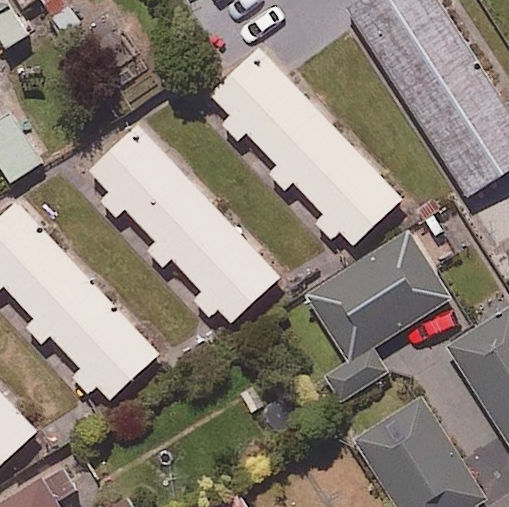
[(0,49),(2,53),(29,36),(6,0),(0,0),(0,49)]
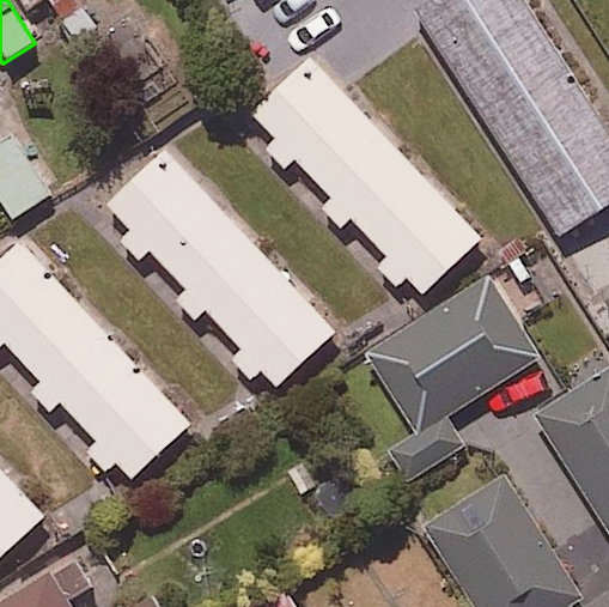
[(608,202),(608,133),(523,0),(432,0),(413,12),(556,237),(608,202)]
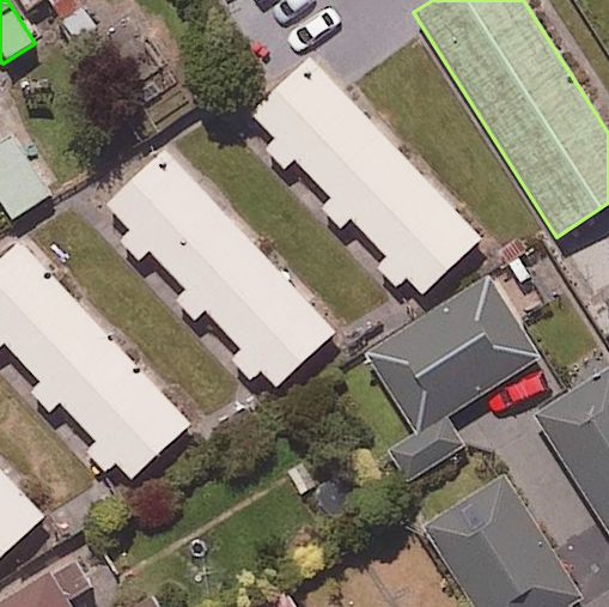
[(481,238),(310,59),(253,114),(424,292),(481,238)]
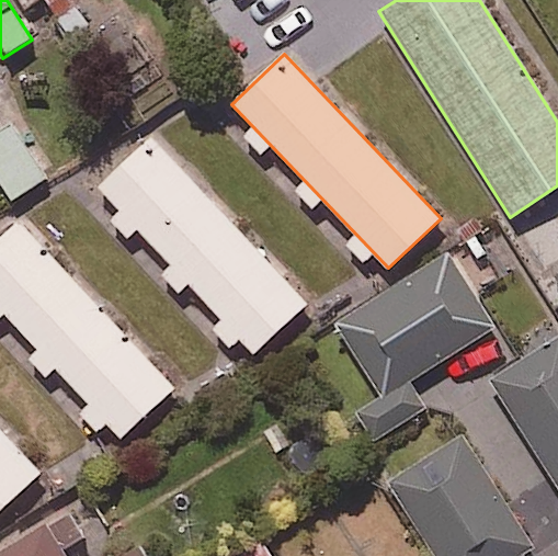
[(46,179),(14,128),(0,137),(0,188),(9,202),(46,179)]
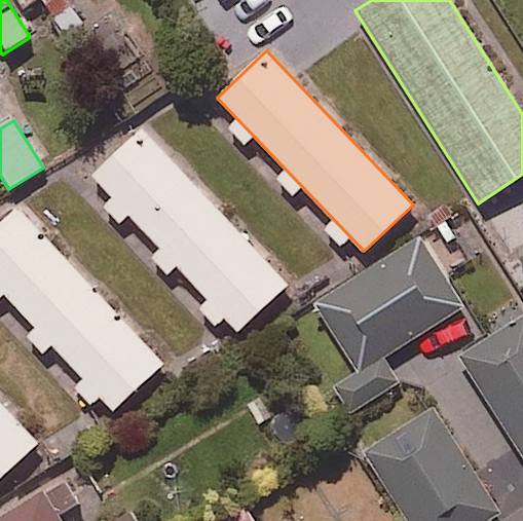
[(288,285),(142,129),(92,176),(237,331),(288,285)]
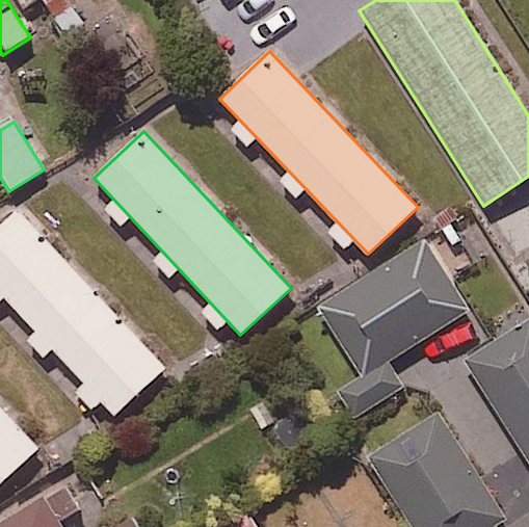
[(165,367),(17,210),(0,225),(0,298),(3,295),(36,331),(26,340),(43,359),(53,348),(85,383),(75,393),(88,406),(99,397),(114,415),(165,367)]
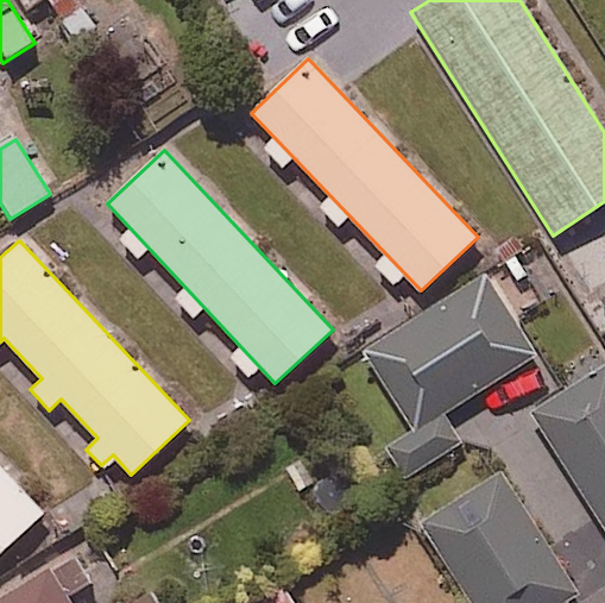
[(408,327),(390,301),(347,330),(420,434),(383,459),(402,487),(464,445),(445,418),(536,355),(483,276),(408,327)]
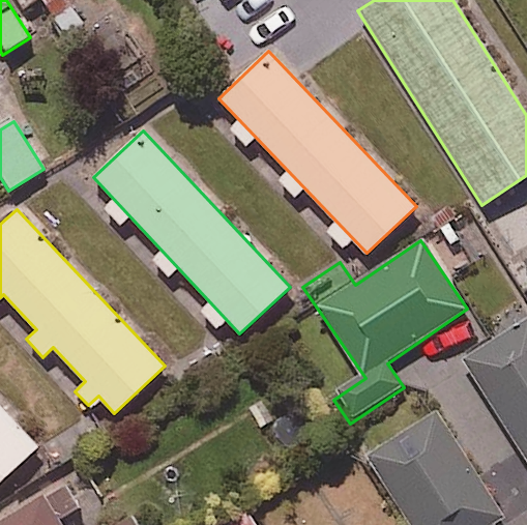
[(526,320),(465,358),(526,462),(526,320)]
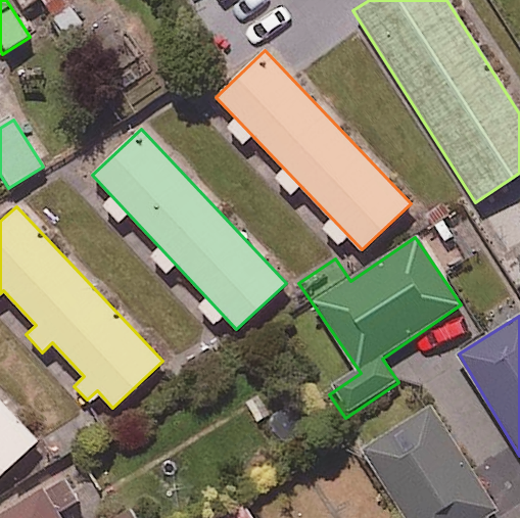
[(0,474),(38,440),(0,399),(0,474)]
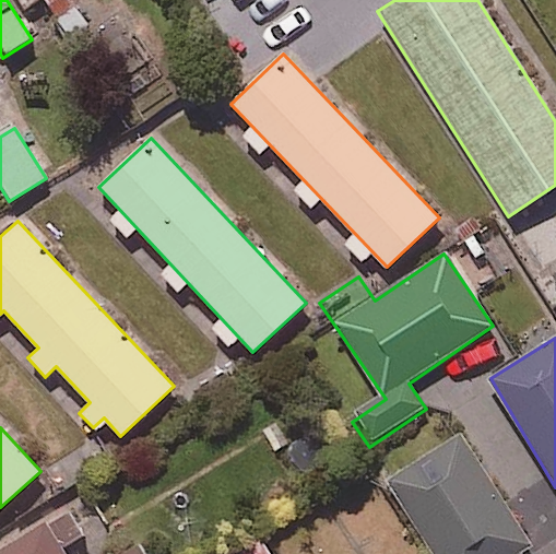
[(535,553),(460,435),(388,481),(434,553),(535,553)]
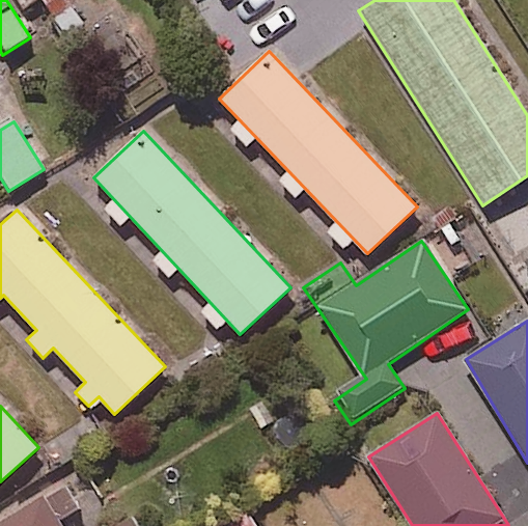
[(135,525),(131,519),(119,525),(63,525),(61,522),(91,503),(75,476),(0,522),(0,525),(135,525)]
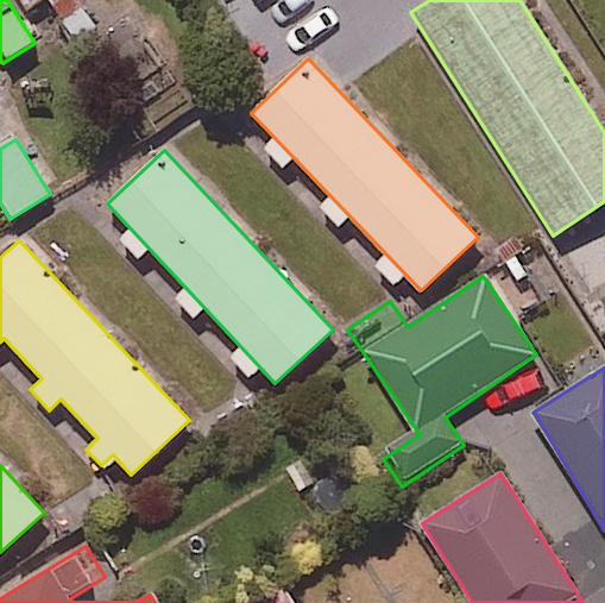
[(291,602),(284,590),(262,602),(291,602)]
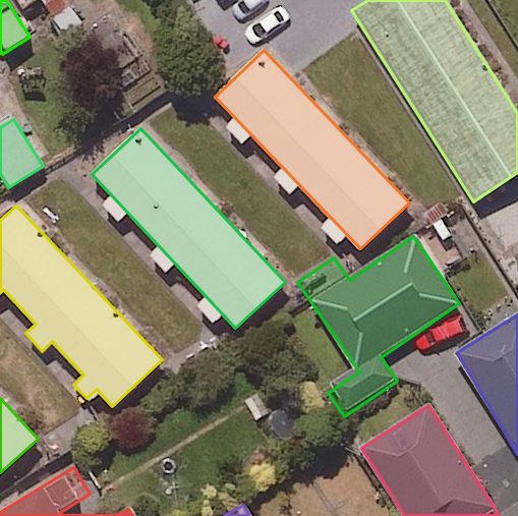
All buildings are outlined.
